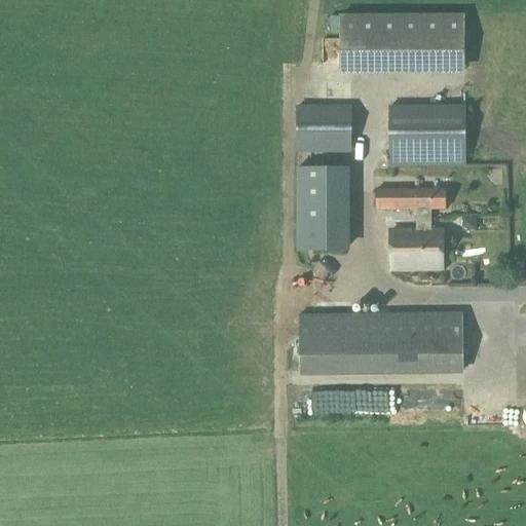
[(339,68),(463,66),(463,16),(338,17),(339,68)]
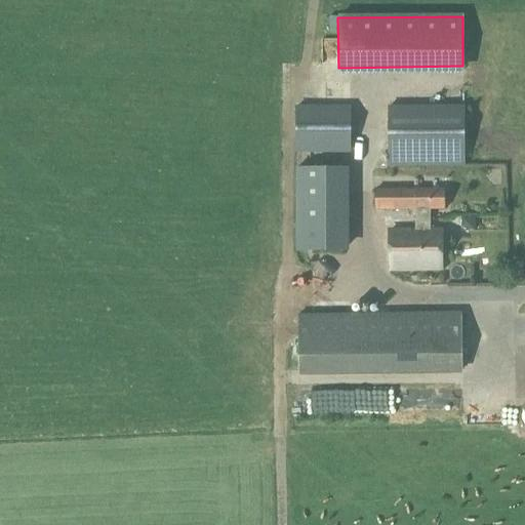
[(295,153),(351,153),(352,106),(296,106),(295,153)]
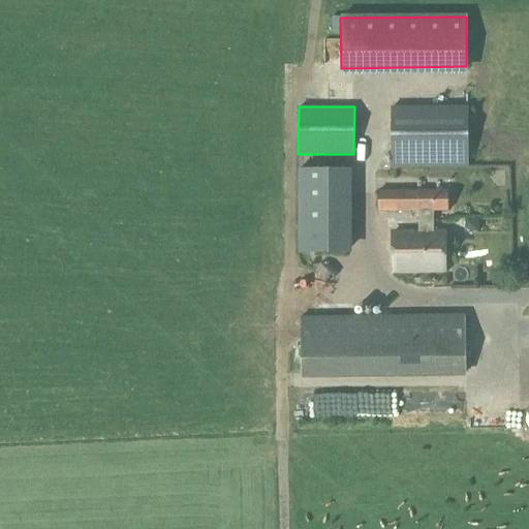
[(467,106),(393,107),(393,163),(468,163),(467,106)]
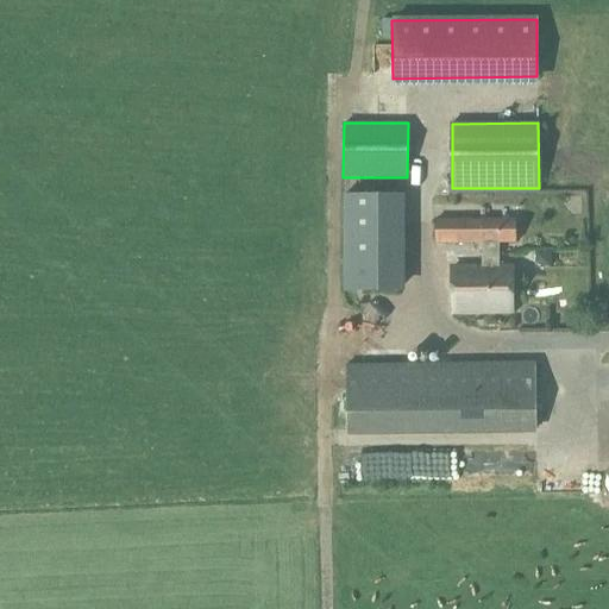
[(453,314),(456,314),(513,313),(512,267),(500,268),(498,243),(515,242),(515,220),(437,221),(437,243),(482,242),(483,268),(453,268),(453,314)]
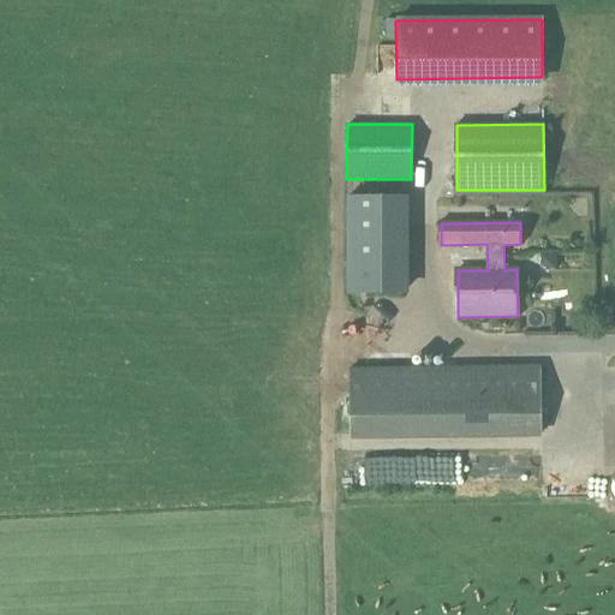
[(365,332),(400,333),(402,300),(366,299),(365,332)]
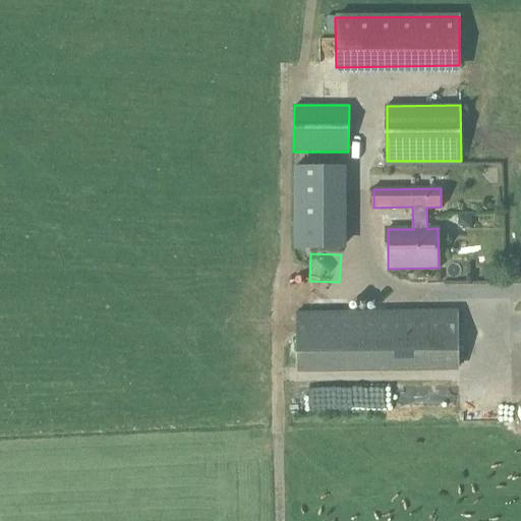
[(297,372),(460,370),(459,309),(390,310),(296,312),(297,372)]
